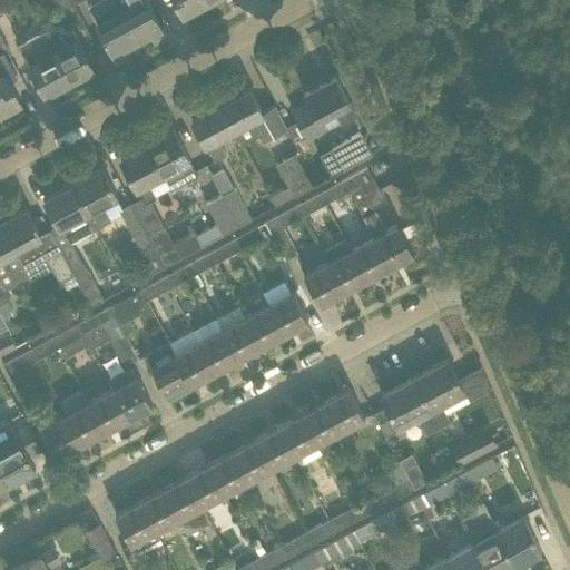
[(121,45),(136,37),(116,0),(96,0),(89,5),(96,19),(105,38),(116,57),(126,51),(121,45)]
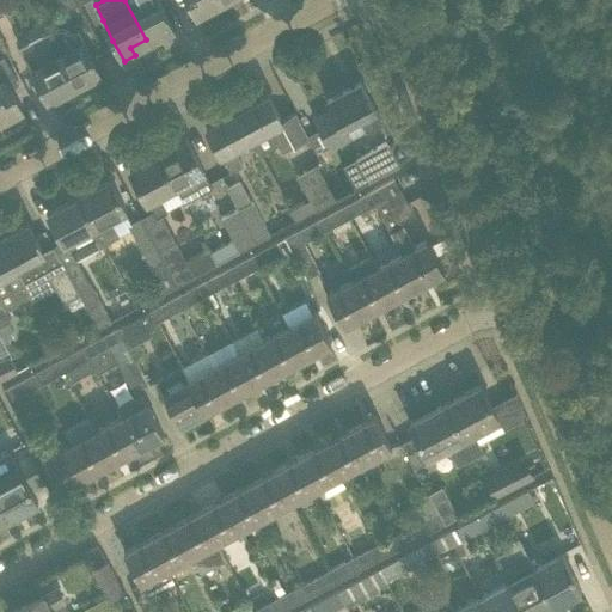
[(124,0),(146,40),(160,31),(165,40),(176,34),(158,0),(124,0)]
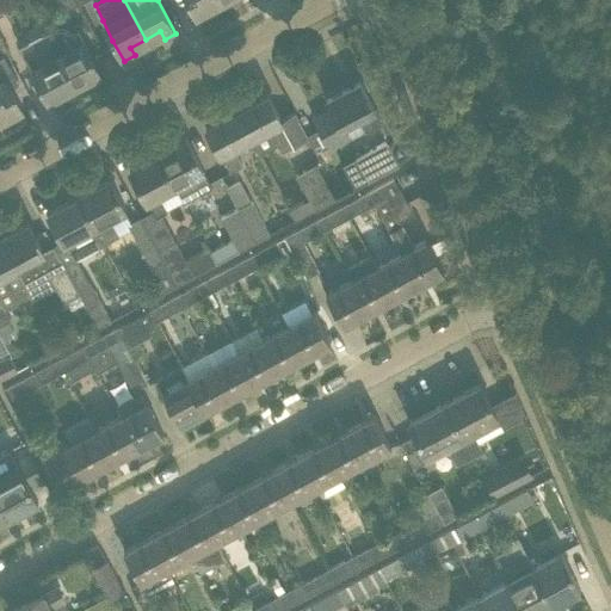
[(196,12),(218,0),(187,0),(196,13),(197,13),(196,12)]
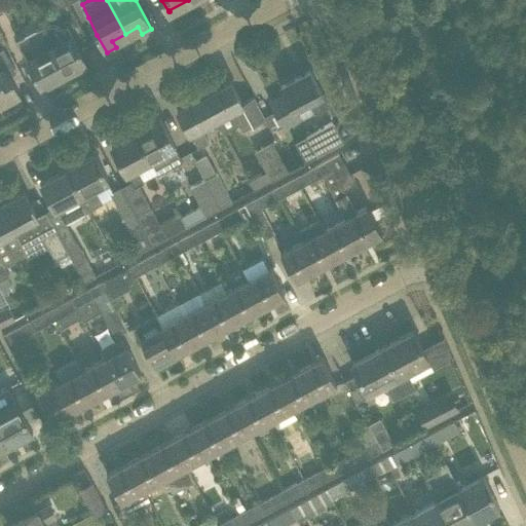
[(43,26),(39,28),(63,72),(83,61),(84,62),(85,61),(67,28),(63,30),(62,29),(60,28),(59,27),(55,26),(53,25),(50,25),(46,25),(44,25),(43,26)]
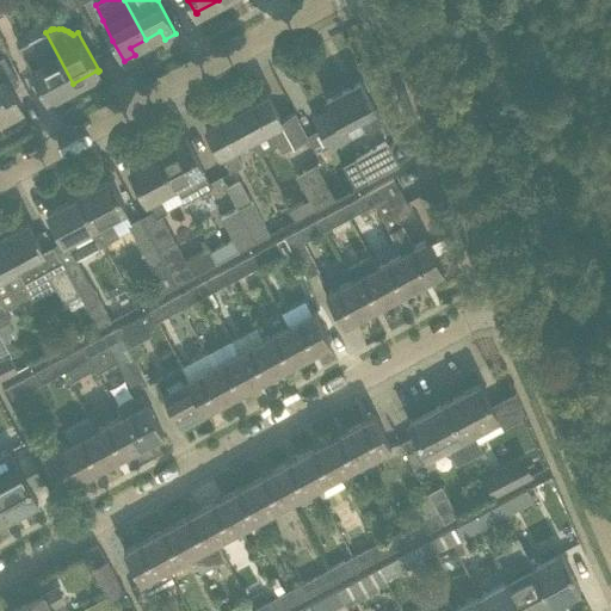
[(48,98),(73,84),(45,32),(19,47),(30,67),(47,99),(48,98)]
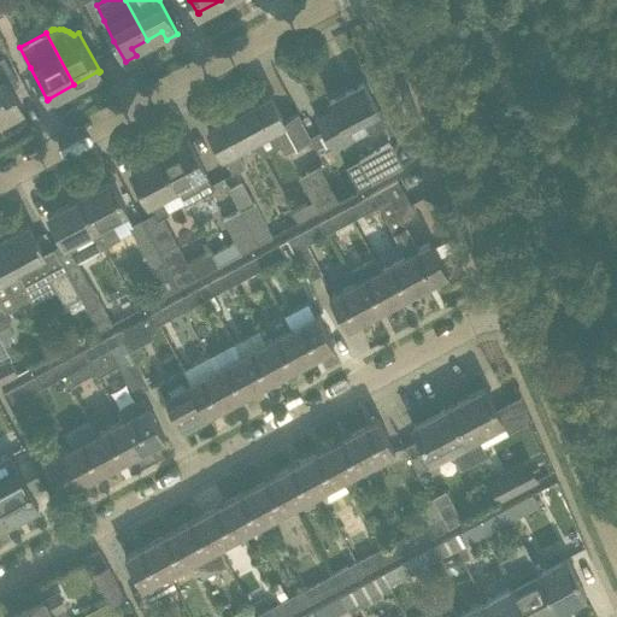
[(4,56),(0,57),(0,118),(21,109),(22,109),(11,87),(18,83),(4,56)]
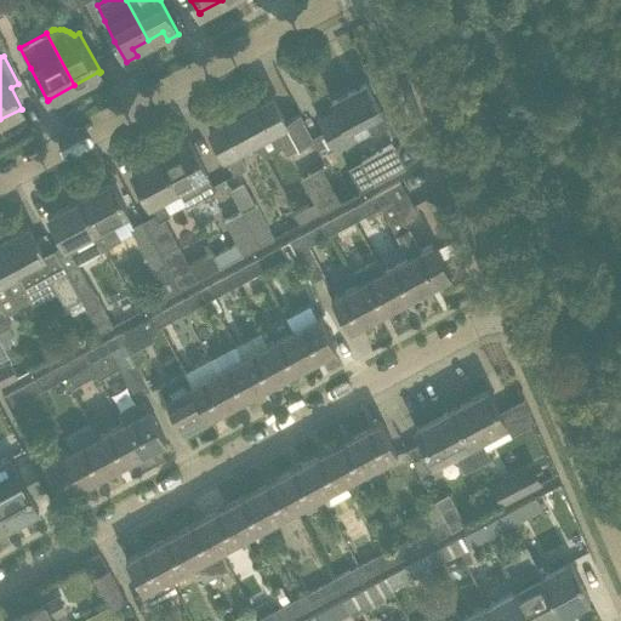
[(319,121),(330,142),(334,148),(352,137),(346,126),(364,117),(372,131),(386,124),(379,109),(365,83),(331,101),(337,112),(319,121)]
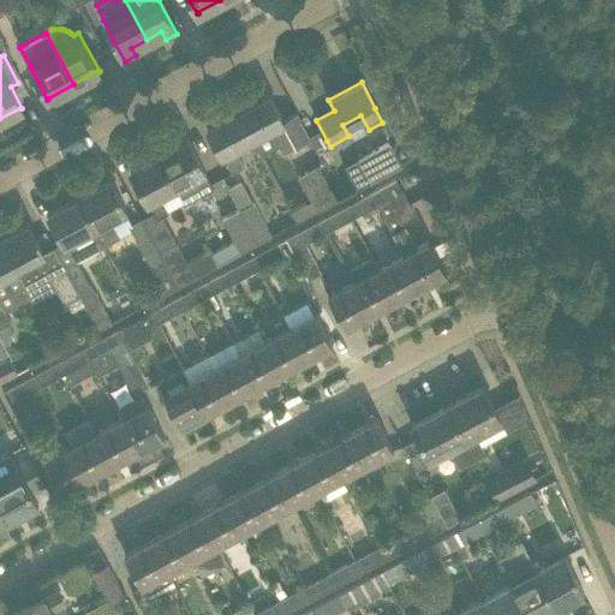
[(310,138),(296,112),(282,119),(269,94),(238,111),(252,138),(270,127),(284,151),(310,138)]
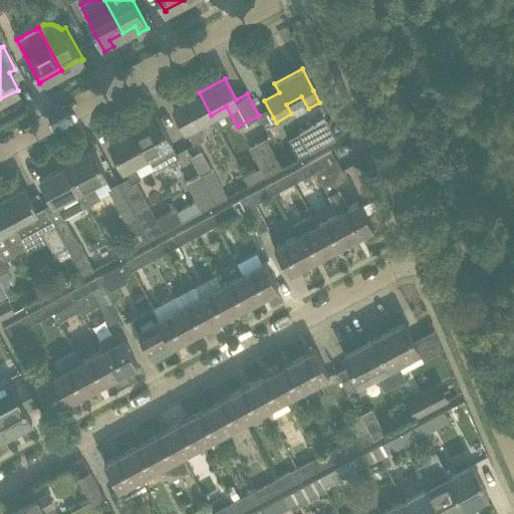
[(195,123),(211,115),(199,92),(173,106),(193,145),(203,139),(195,123)]
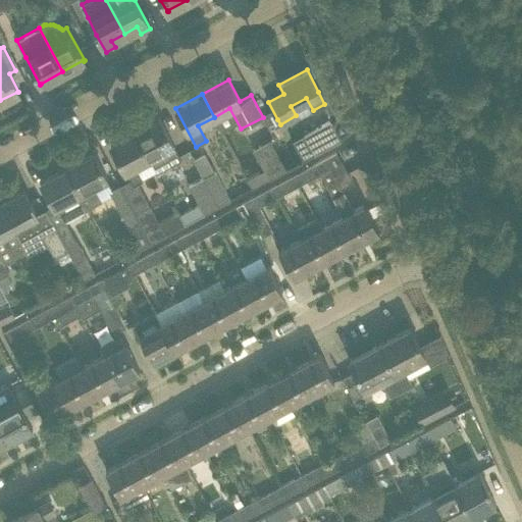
[(180,158),(158,117),(135,131),(149,158),(156,171),(180,158)]
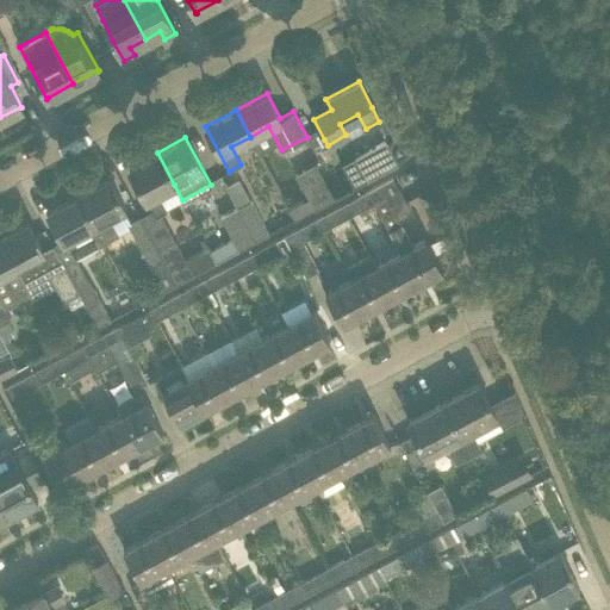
[(385,139),(354,156),(367,180),(397,163),(385,139)]
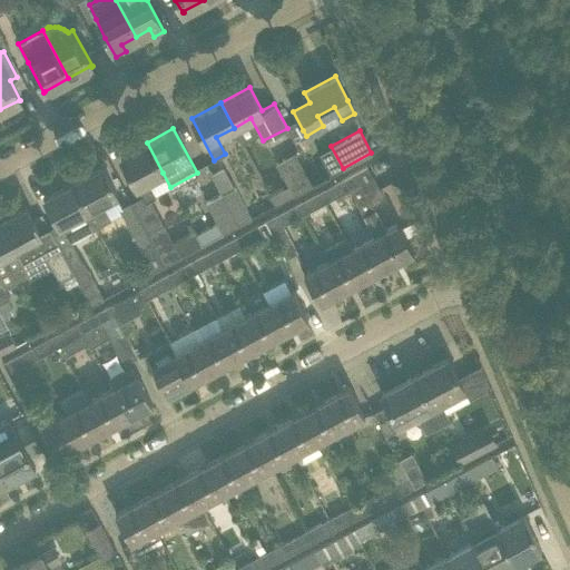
[(120,157),(145,202),(155,196),(147,180),(163,173),(147,143),(120,157)]
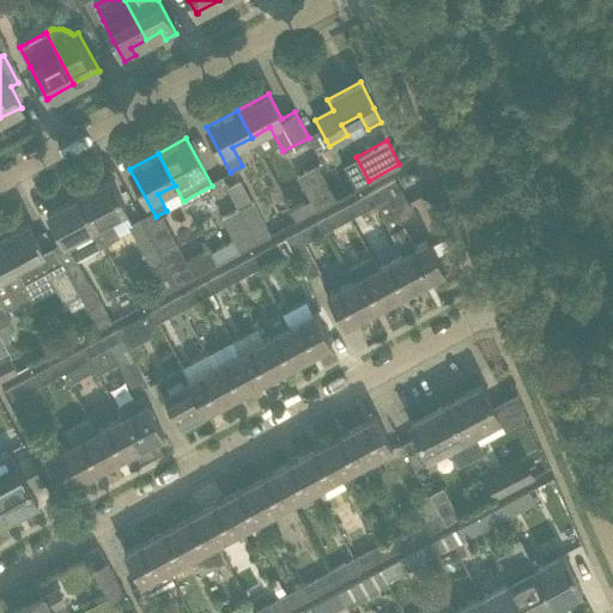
[(335,199),(327,182),(316,164),(296,175),(310,200),(290,211),(295,220),(335,199)]
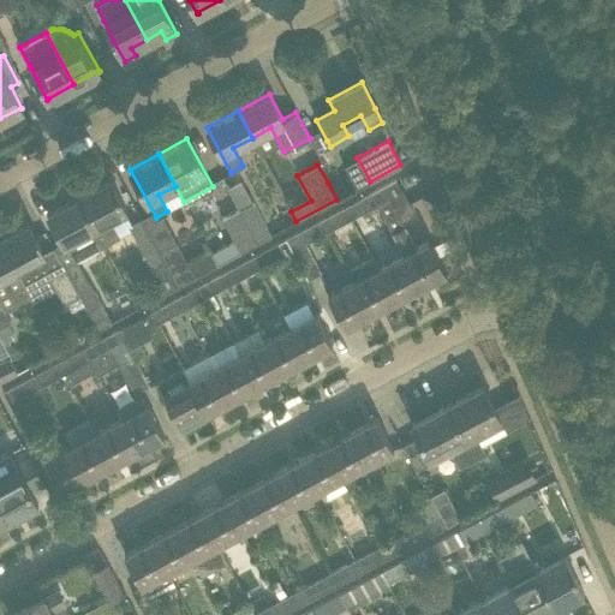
[(371,192),(377,204),(384,216),(383,216),(389,228),(402,221),(416,214),(395,178),(371,192)]
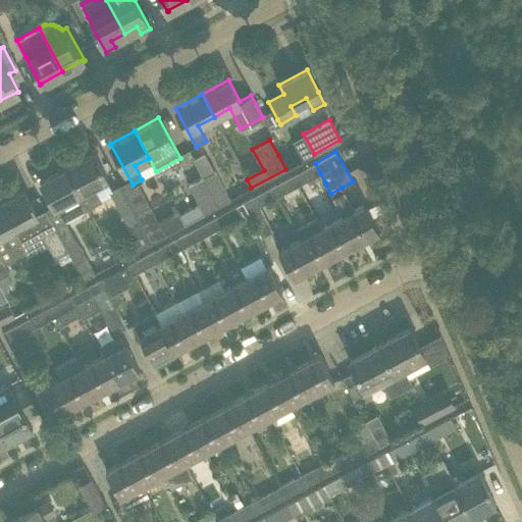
[(80,192),(89,208),(102,201),(93,185),(106,177),(93,153),(66,167),(80,192)]
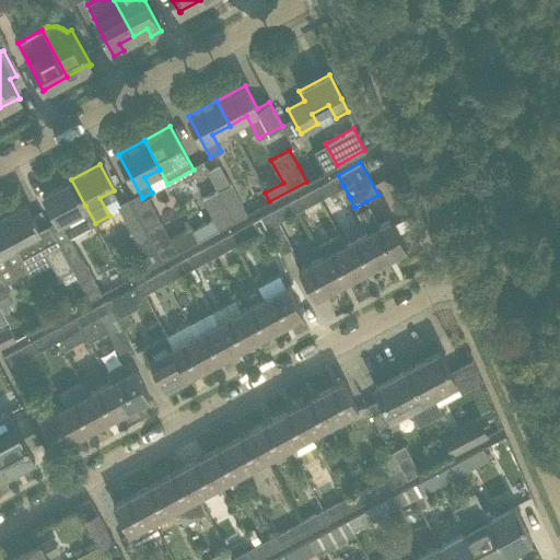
[(321,198),(343,186),(338,175),(315,187),(321,198)]
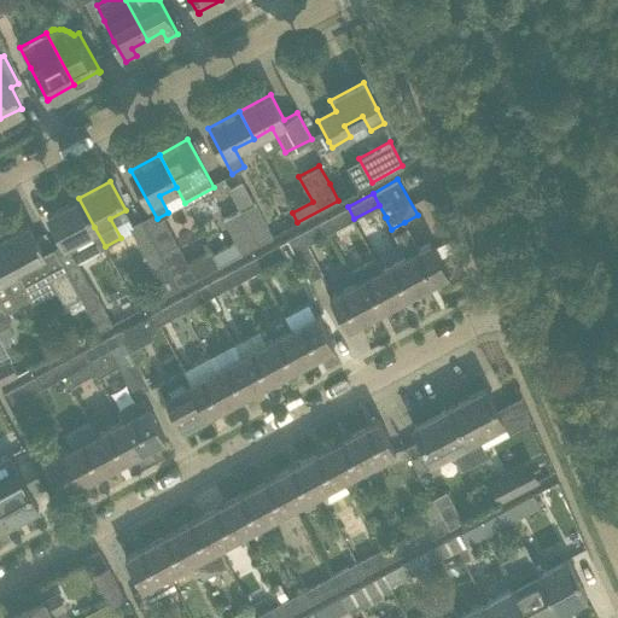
[(105,246),(94,227),(79,198),(47,214),(62,243),(53,248),(62,262),(75,255),(79,261),(105,246)]
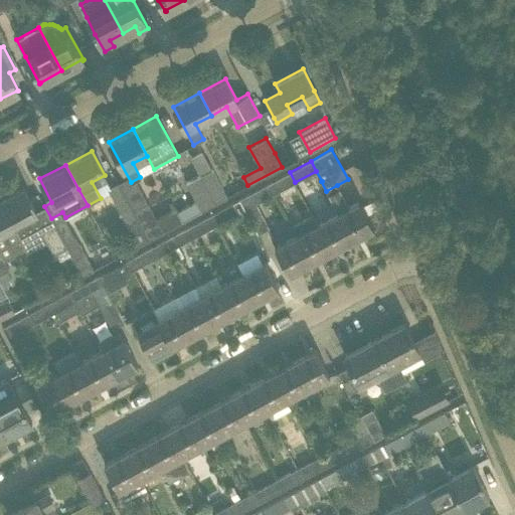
[(211,168),(200,174),(216,203),(227,197),(211,168)]
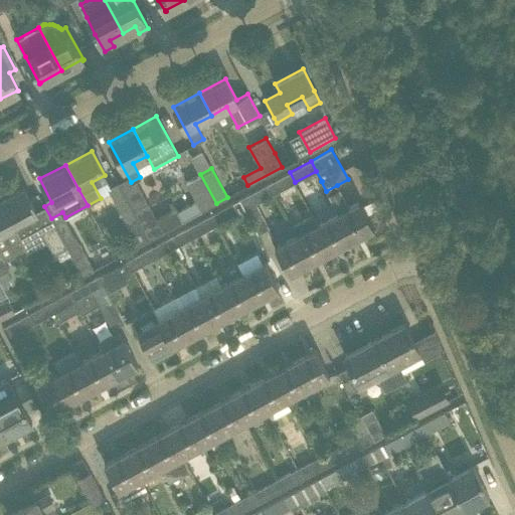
[(295,182),(290,172),(269,183),(274,193),(295,182)]
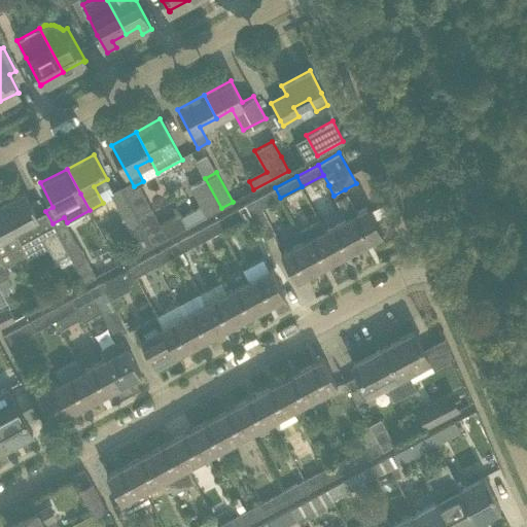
[(200,205),(181,215),(186,226),(221,208),(205,178),(190,186),(200,205)]
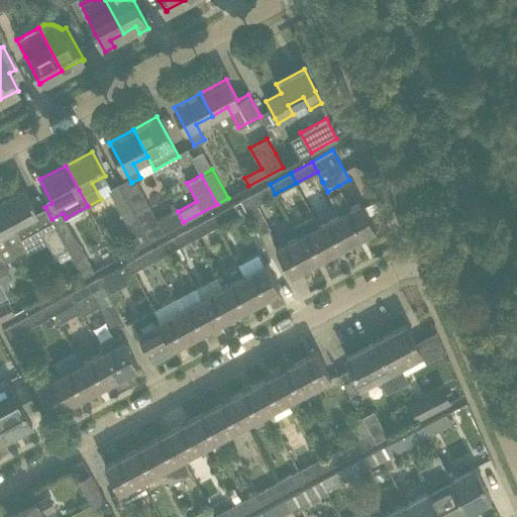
[(134,212),(120,185),(119,183),(108,189),(127,224),(138,218),(134,212)]
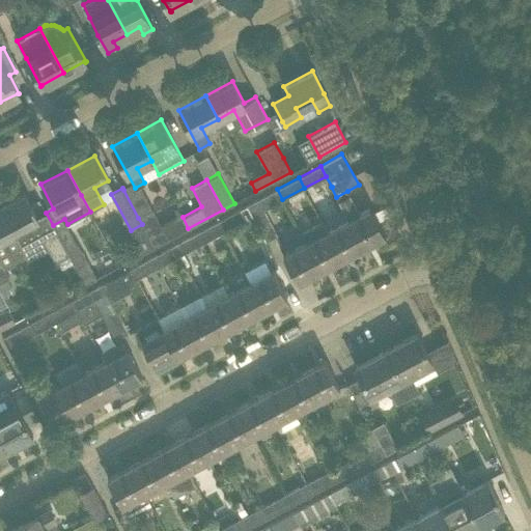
[(282,199),(277,189),(246,205),(266,242),(277,235),(263,210),(282,199)]
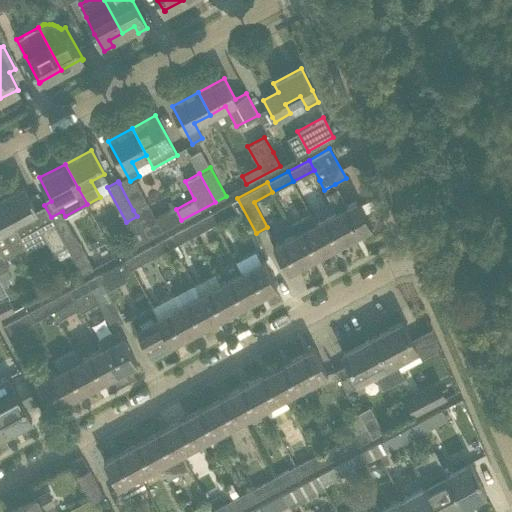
[(336,211),(335,211),(349,237),(371,226),(356,199),(347,205),(335,184),(324,190),(336,211)]
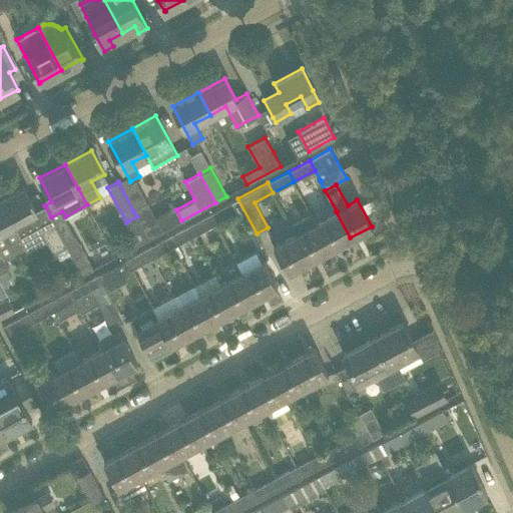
[(63,240),(51,217),(44,205),(35,210),(30,200),(30,199),(29,196),(28,196),(22,186),(21,186),(22,187),(0,198),(0,201),(20,239),(40,229),(53,252),(66,245),(63,240)]
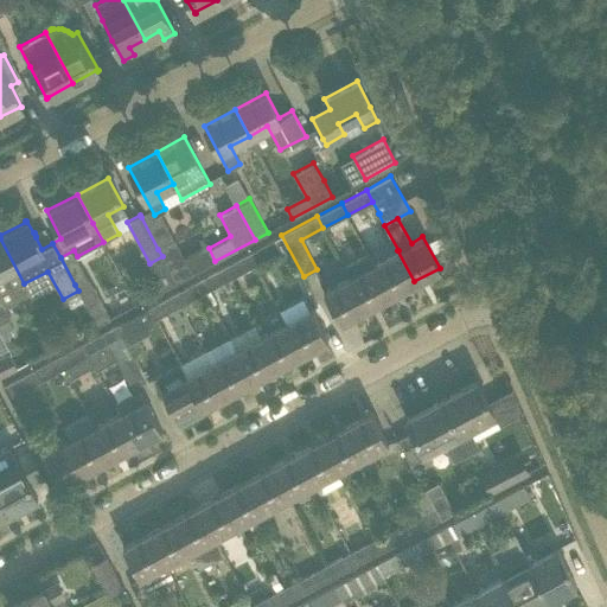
[(29,293),(24,283),(0,238),(0,333),(5,343),(11,339),(8,336),(12,333),(10,328),(13,326),(8,318),(11,317),(5,306),(29,293)]
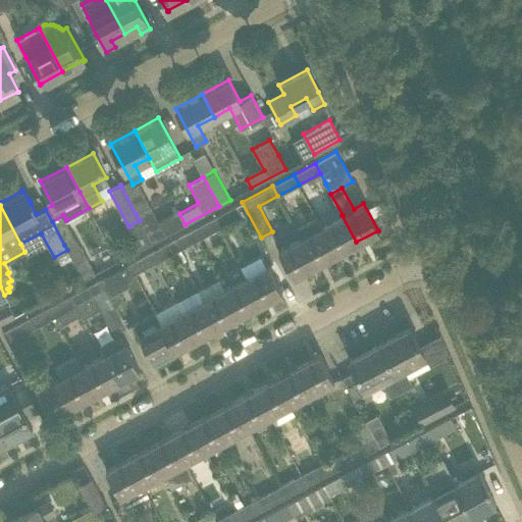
[(150,206),(136,214),(140,220),(151,243),(185,224),(179,213),(177,210),(158,220),(150,206)]
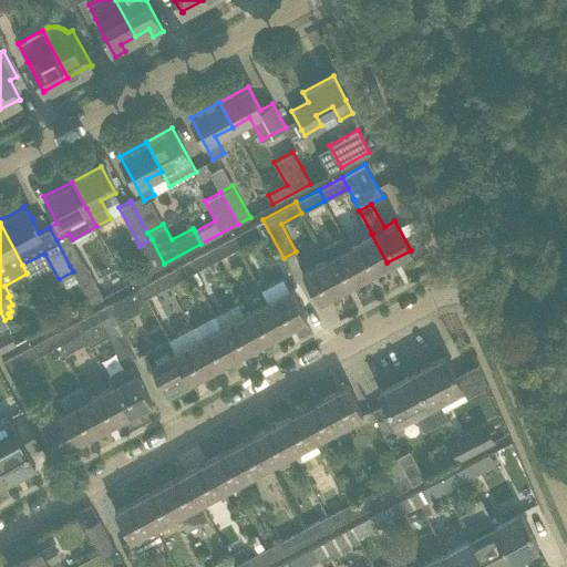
[(232,236),(238,247),(261,235),(256,224),(232,236)]
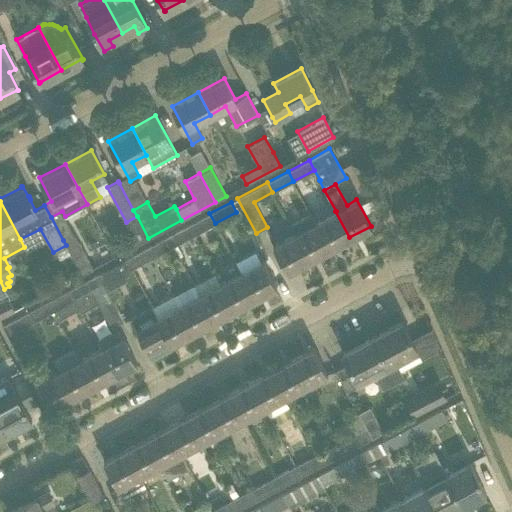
[(335,211),(314,222),(328,248),(349,237),(335,211)]
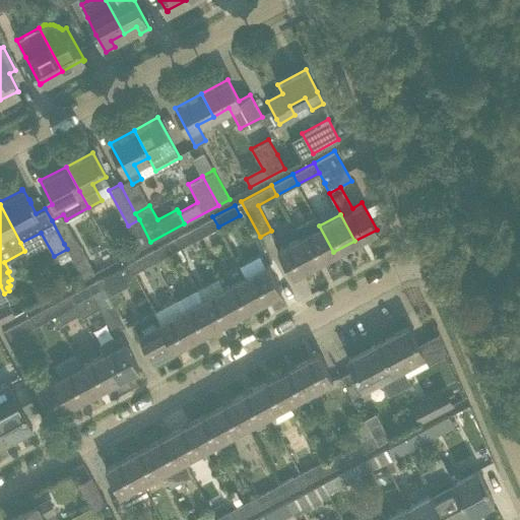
[(197,239),(218,226),(212,216),(192,229),(197,239)]
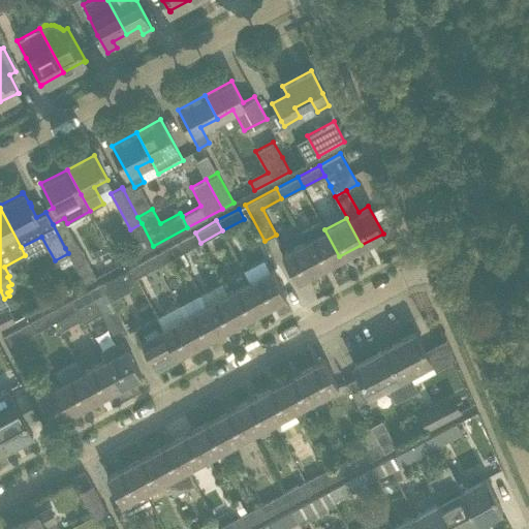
[(299,232),(304,241),(318,268),(339,256),(324,229),(320,221),(299,232)]
